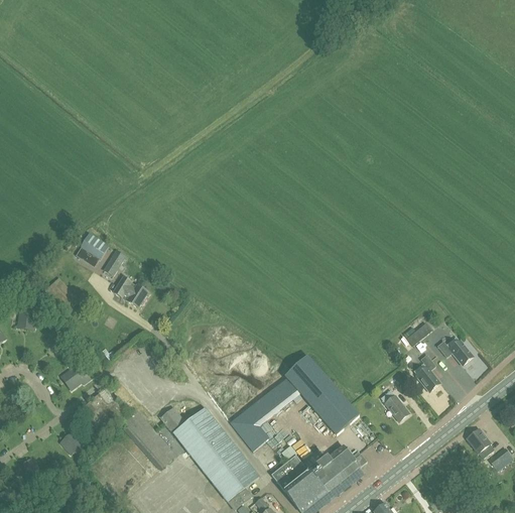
[(109,245),(90,232),(81,245),(100,258),(109,245)]
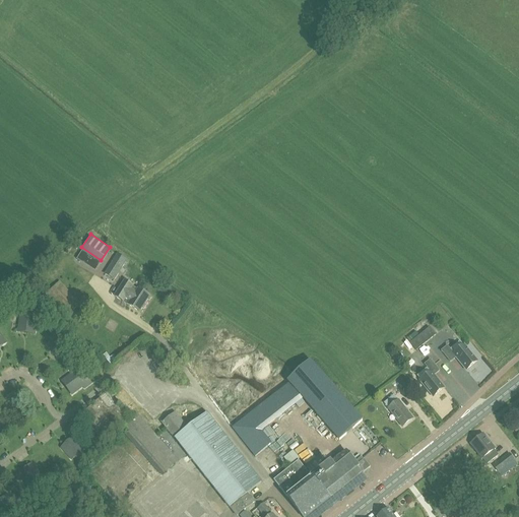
[(126,257),(117,252),(105,271),(113,276),(126,257)]
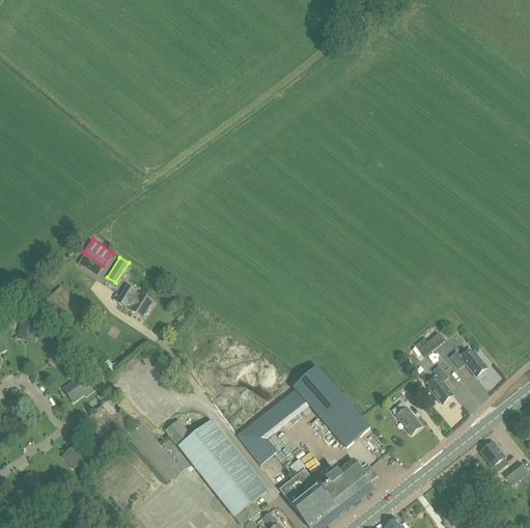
[(116,299),(131,308),(142,315),(152,300),(140,292),(139,293),(135,290),(136,289),(127,283),(116,299)]
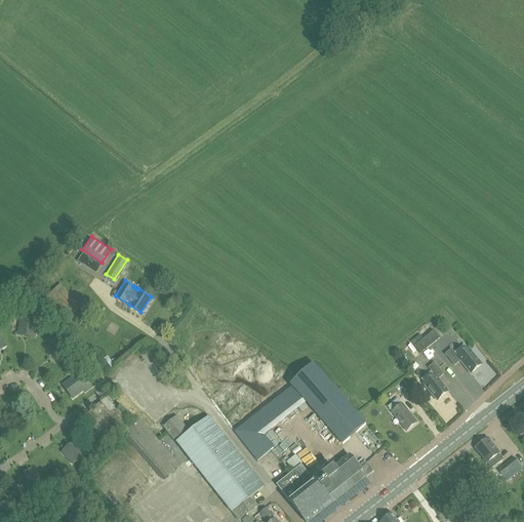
[(58,283),(41,298),(62,321),(79,306),(58,283)]
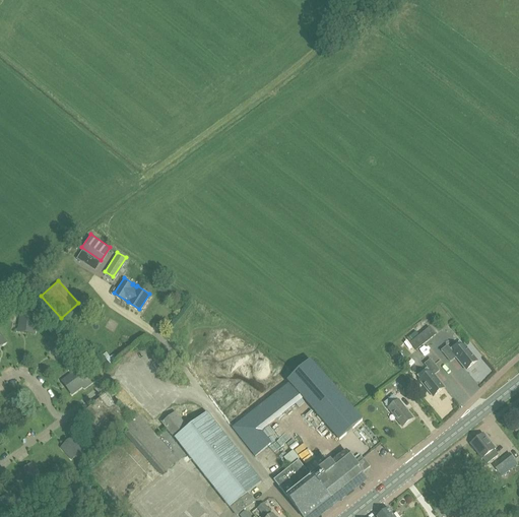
[(20,312),(18,325),(17,330),(33,332),(34,327),(35,317),(38,318),(39,310),(30,309),(30,313),(20,312)]
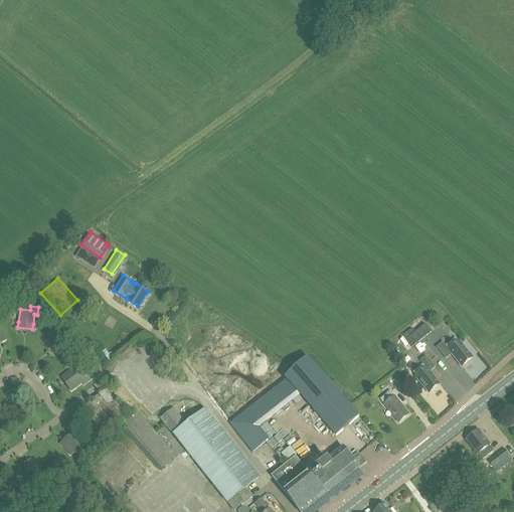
[(424,322),(414,330),(420,337),(430,329),(424,322)]
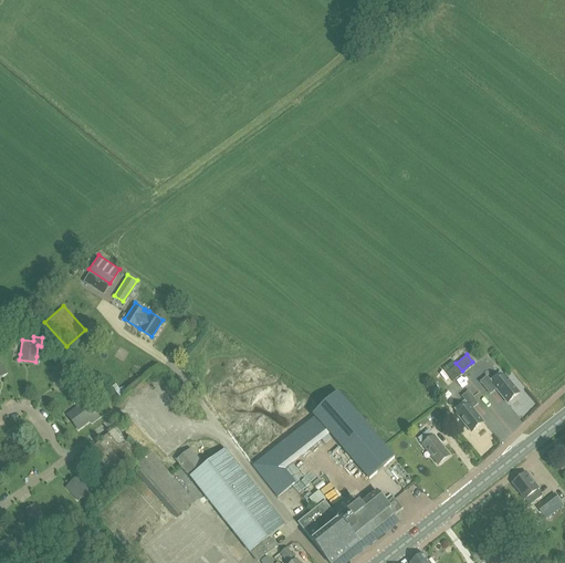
[(452,378),(462,371),(456,363),(446,371),(452,378)]
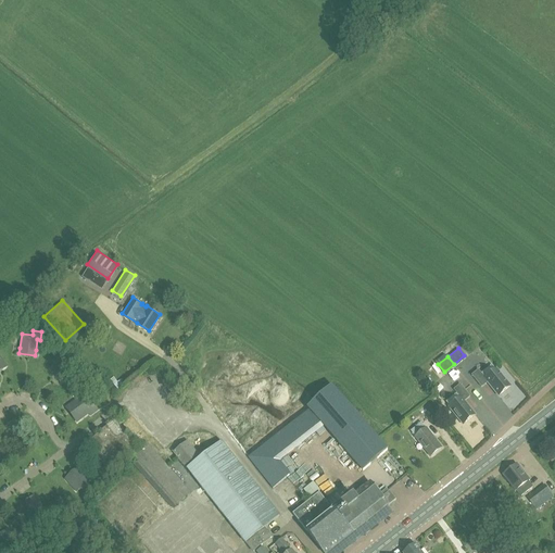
[(65,357),(57,365),(53,369),(63,381),(76,369),(65,357)]
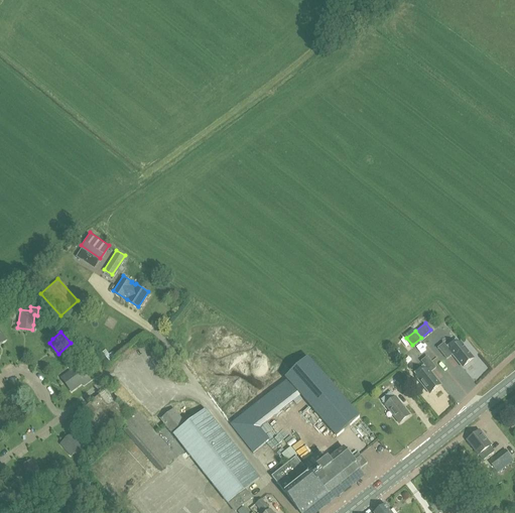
[(452,352),(462,365),(473,356),(460,340),(448,349),(442,341),(437,346),(445,357),(452,352)]
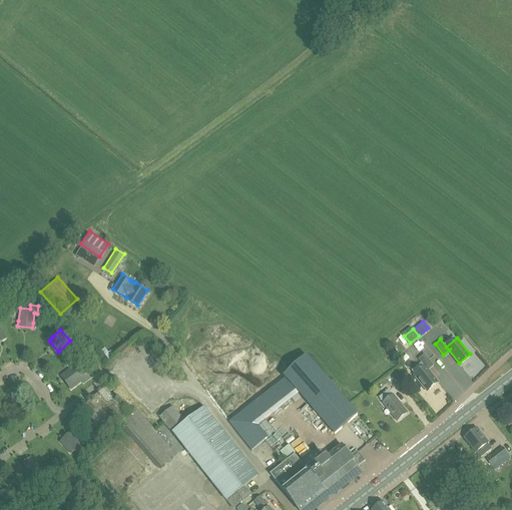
[(389,344),(384,349),(392,358),(397,354),(389,344)]
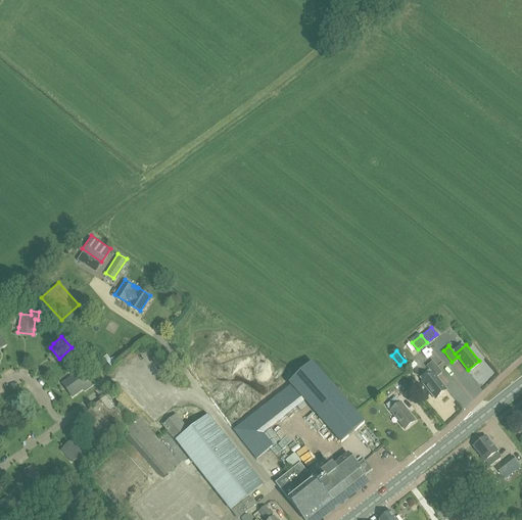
[(432,359),(426,364),(432,372),(422,380),(434,396),(445,387),(435,375),(440,370),(432,359)]
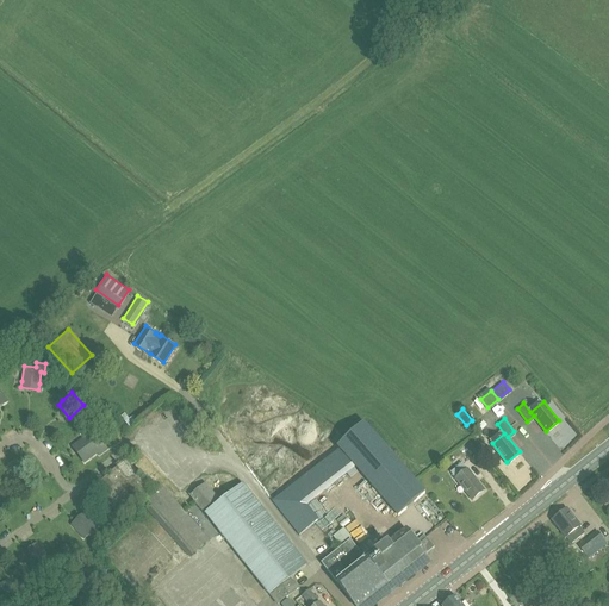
[(362,419),(336,443),(397,513),(423,489),(362,419)]
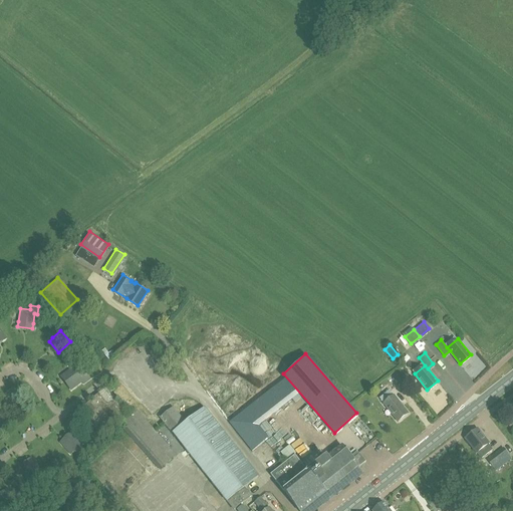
[(74,363),(64,371),(60,374),(69,388),(73,385),(81,378),(82,380),(88,375),(84,369),(80,372),(74,363)]
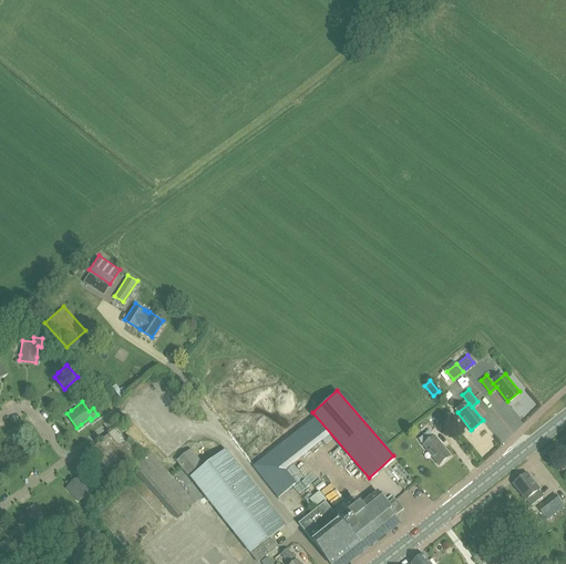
[(109,477),(139,451),(115,424),(86,450),(109,477)]
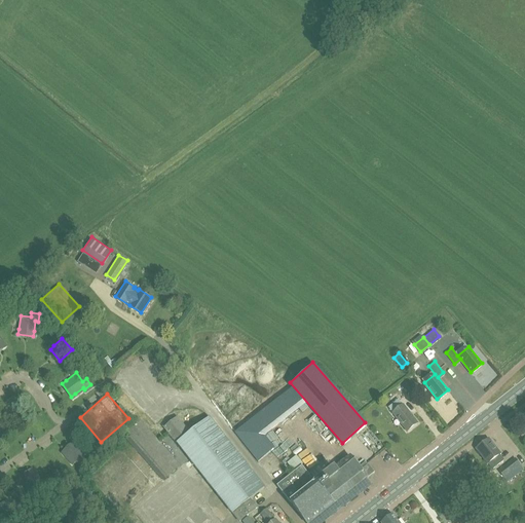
[(406,430),(416,420),(402,403),(390,411),(406,430)]
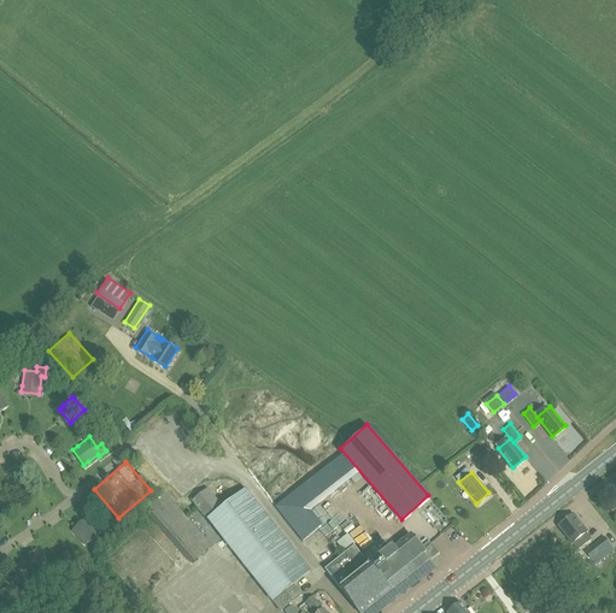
[(270,599),(271,597),(280,608),(300,591),(292,581),(309,569),(245,487),(221,505),(206,487),(192,497),(270,599)]
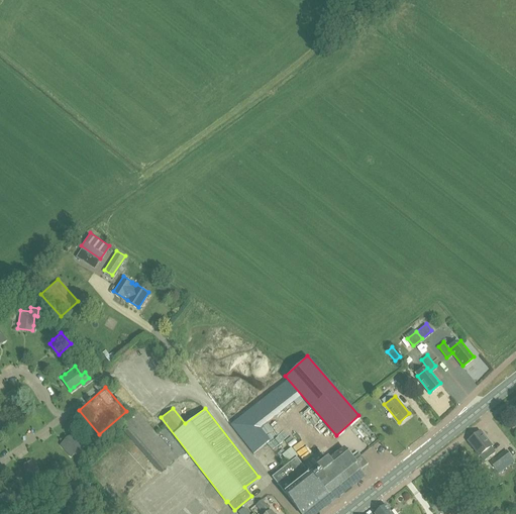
[(134,409),(122,420),(127,425),(123,428),(160,469),(175,454),(134,409)]
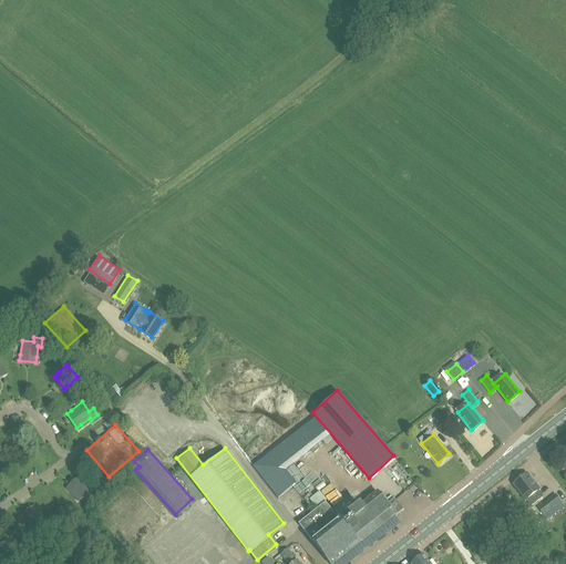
[(530,503),(542,493),(537,488),(538,488),(525,470),(512,481),(524,499),(525,498),(530,503)]
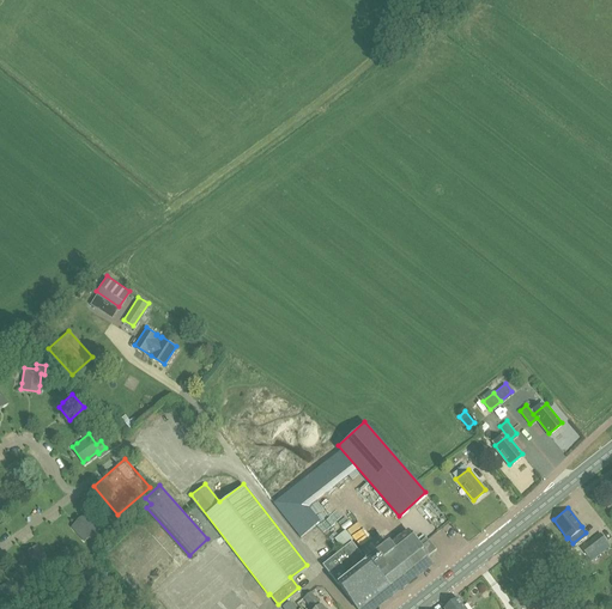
[(96,525),(88,517),(84,512),(71,523),(76,528),(84,537),(96,525)]
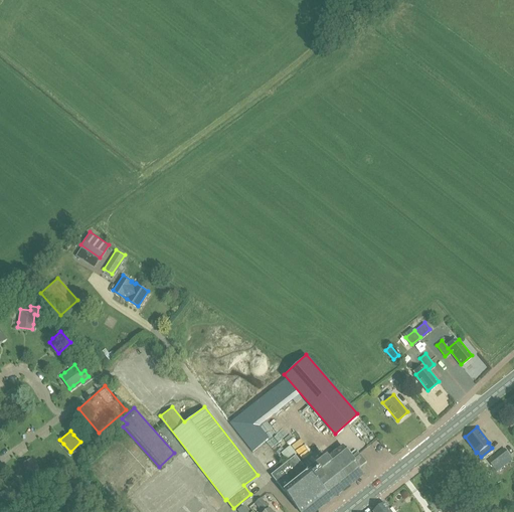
[(288,460),(270,473),(300,511),(358,466),(365,461),(359,454),(357,451),(350,456),(342,445),(308,471),(303,466),(294,454),(288,460)]
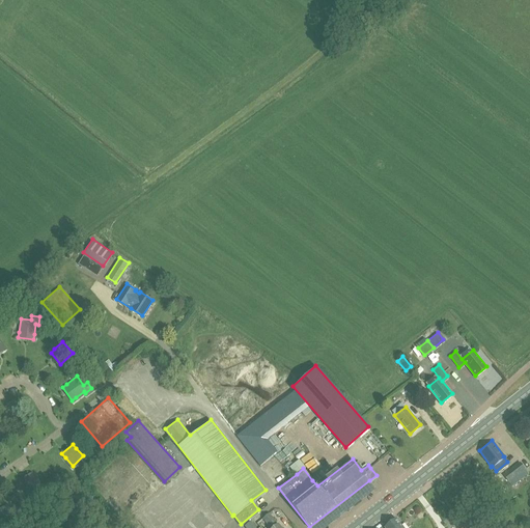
[(502,473),(510,484),(527,472),(519,462),(502,473)]
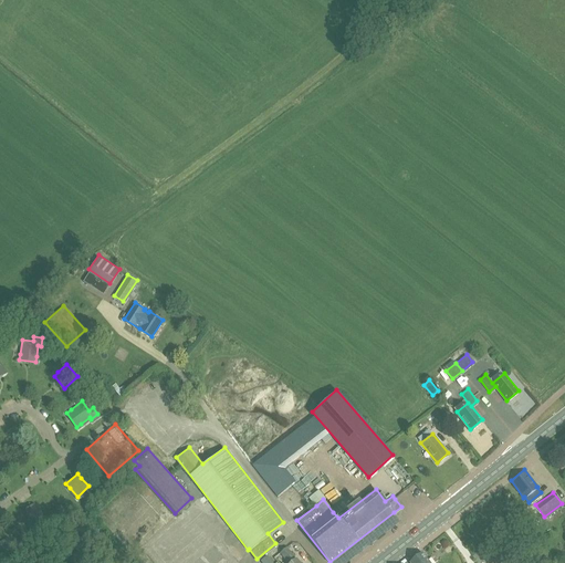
[(45,518),(37,507),(32,502),(20,513),(30,525),(29,528),(34,534),(40,529),(38,525),(45,518)]
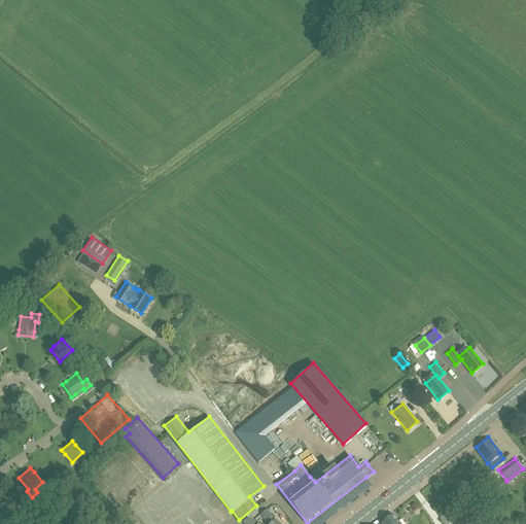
[(91,472),(86,474),(92,482),(96,480),(91,472)]
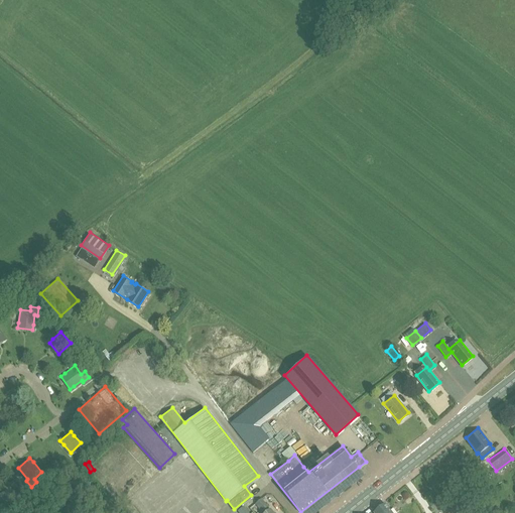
[(481,477),(473,483),(482,495),(490,490),(481,477)]
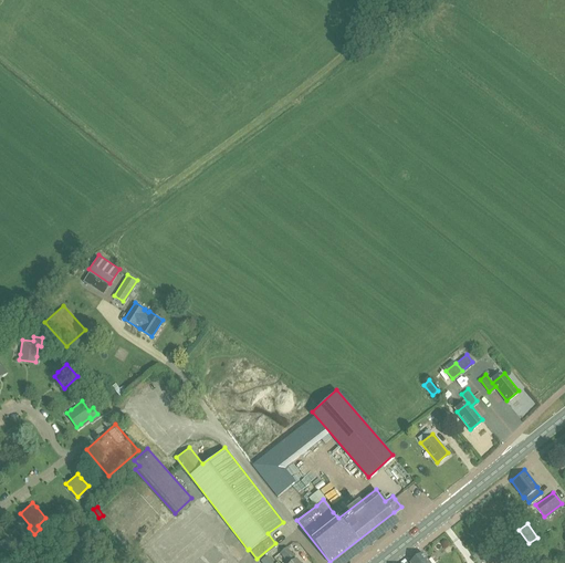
[(17,550),(10,541),(6,535),(0,540),(0,553),(6,560),(17,550)]
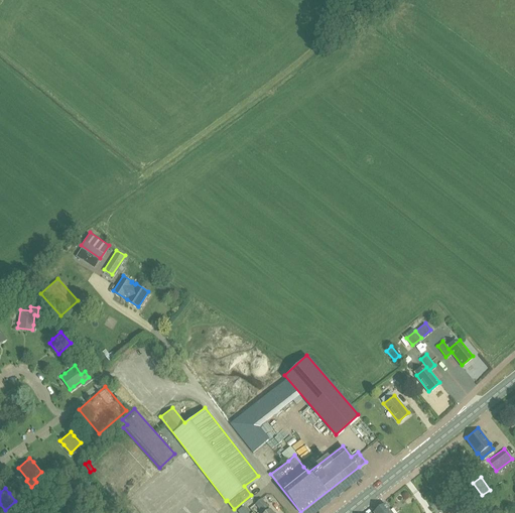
[(454,506),(459,512),(463,512),(473,506),(466,496),(454,506)]
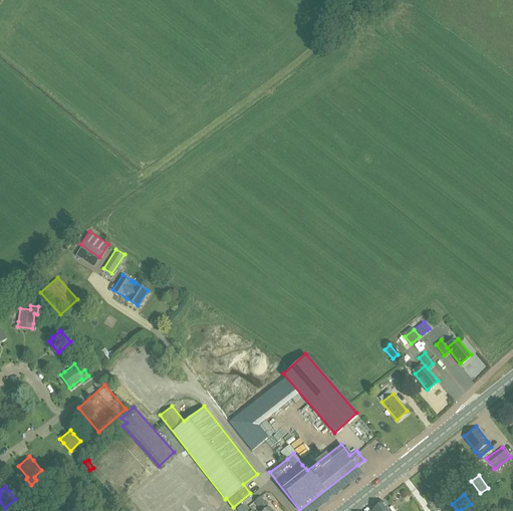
[(259,508),(266,503),(260,495),(253,500),(259,508)]
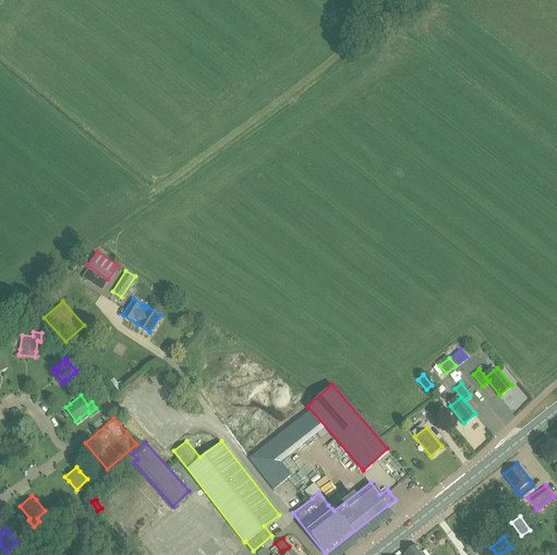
[(216,542),(206,547),(208,552),(218,546),(216,542)]
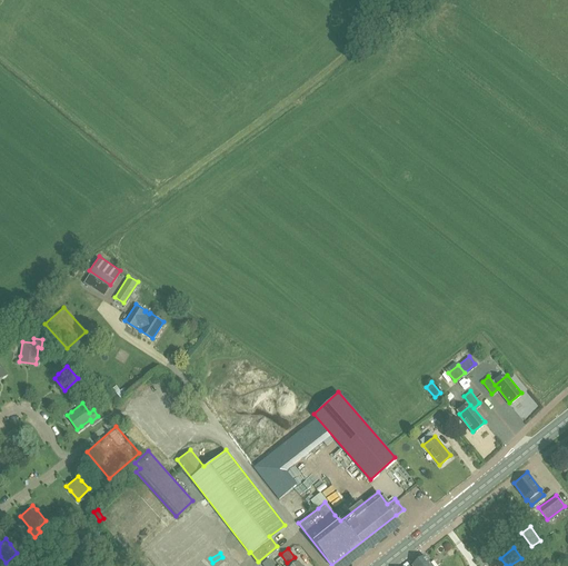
[(432,565),(424,555),(422,556),(420,555),(418,557),(417,559),(411,565),(432,565)]
